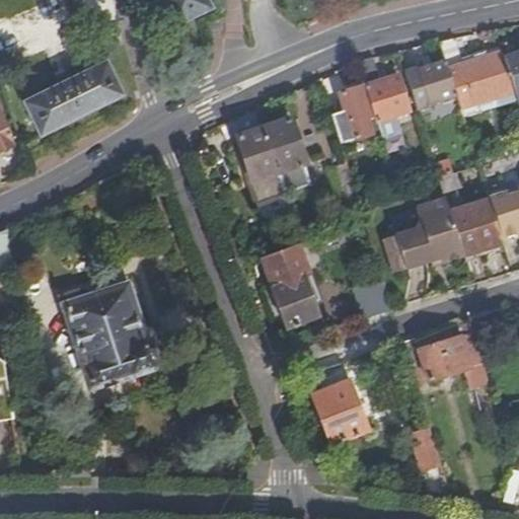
[(208,0),(161,0),(174,27),(213,9),(208,0)]
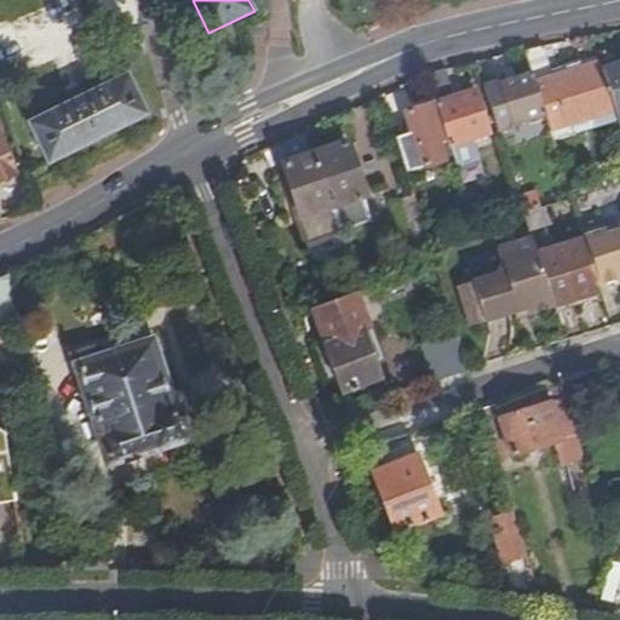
[(546,115),(551,132),(616,112),(603,70),(602,63),(554,79),(544,47),(527,51),(534,75),(546,115)]
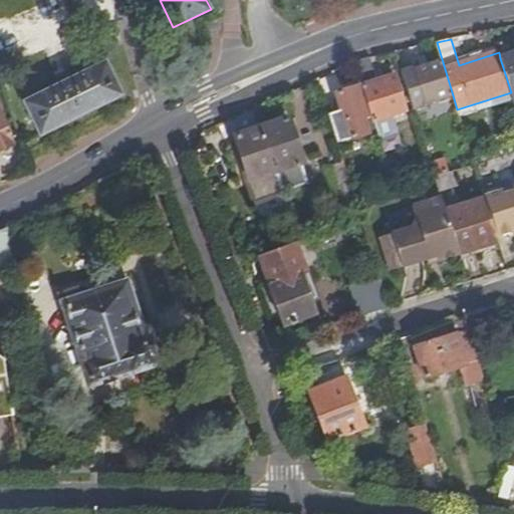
[(513,53),(500,58),(511,92),(513,101),(513,53)]
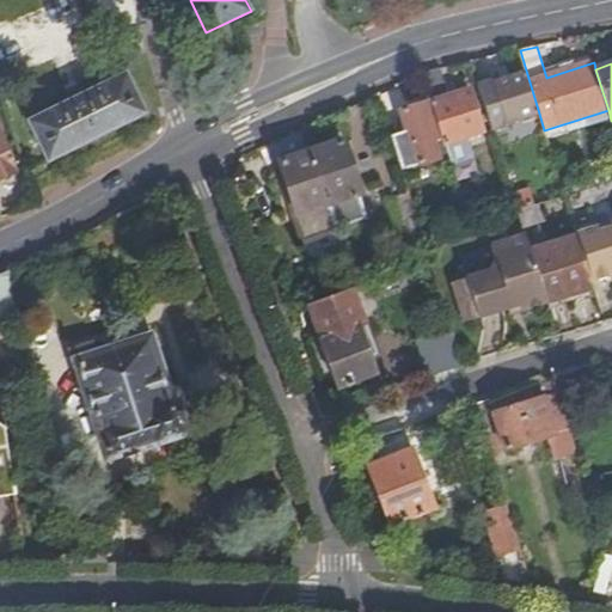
[(422,77),(444,147),(482,135),(469,92),(451,98),(442,71),(423,75),(422,77)]
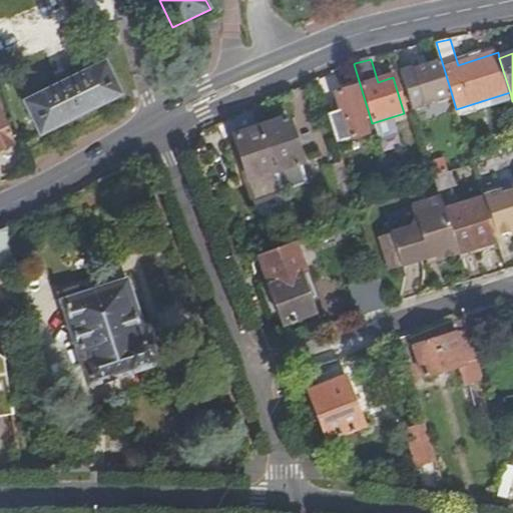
[(452,95),(442,62),(417,70),(427,103),(452,95)]
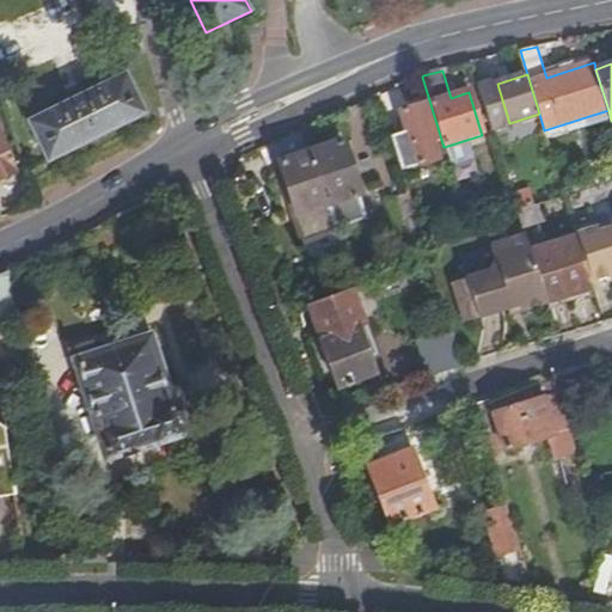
[(145,117),(124,77),(26,122),(44,164),(145,117)]
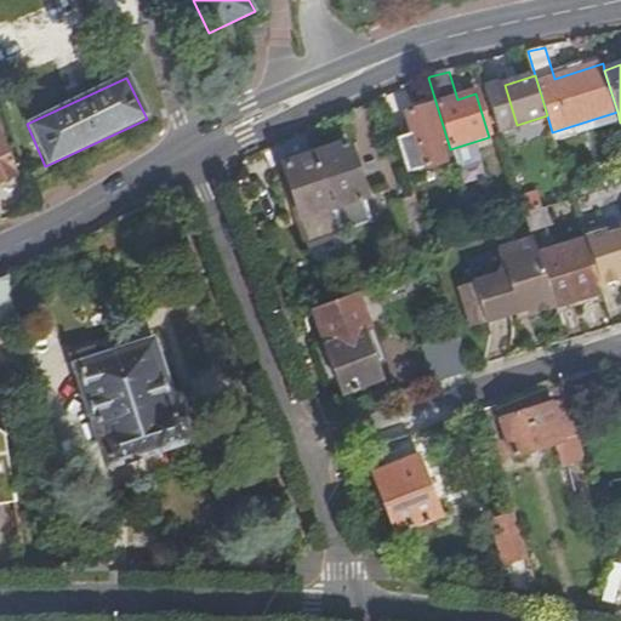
[(444,163),(438,143),(445,141),(436,108),(409,117),(425,169),(444,163)]
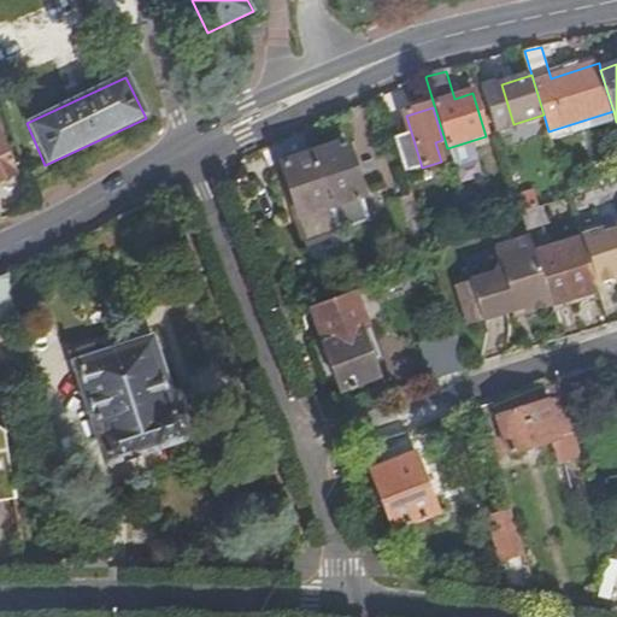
[(0,137),(0,180),(15,175),(0,137)]
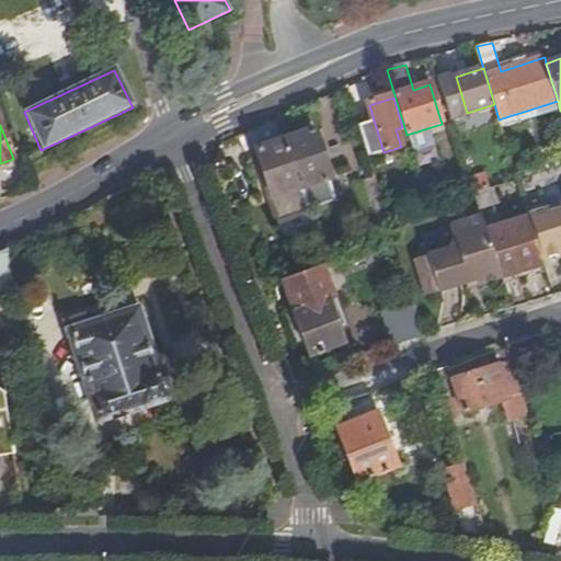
[(285,138),(309,207),(332,199),(325,179),(330,178),(315,128),(285,138)]
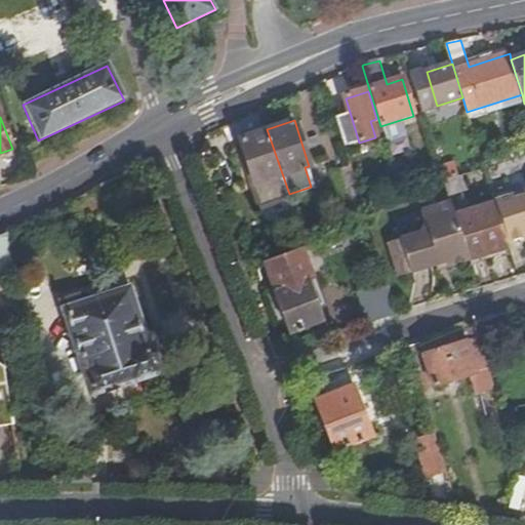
[(263,210),(291,201),(289,194),(267,129),(238,139),(263,210)]
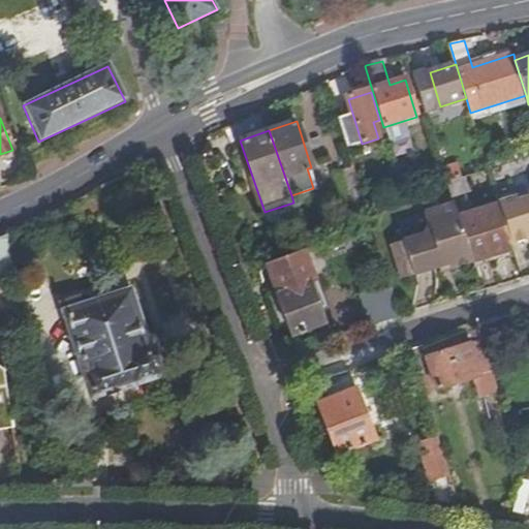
[(336,173),(352,223),(367,217),(365,210),(351,167),(336,173)]
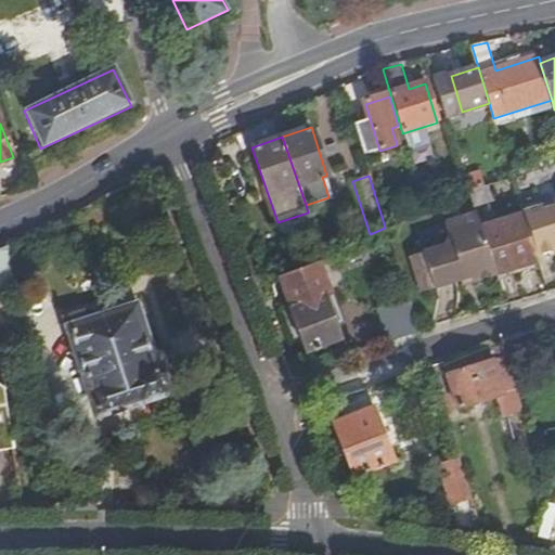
[(468,193),(474,208),(492,202),(487,186),(468,193)]
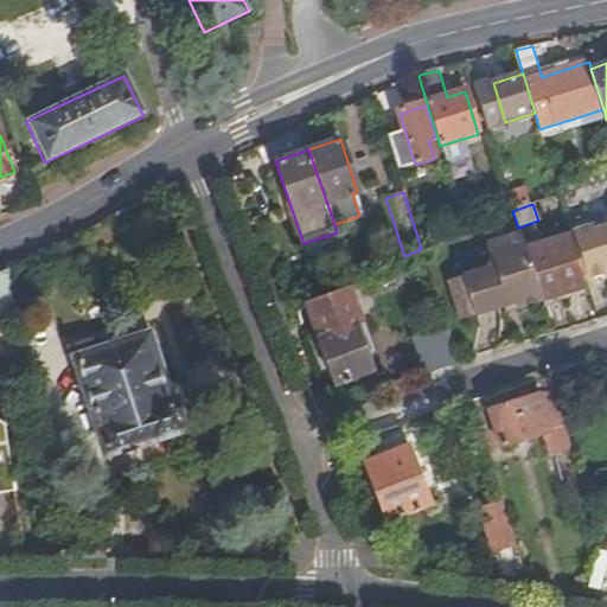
[(594,228),(572,235),(586,282),(606,275),(606,223),(606,228),(595,232),(594,228)]
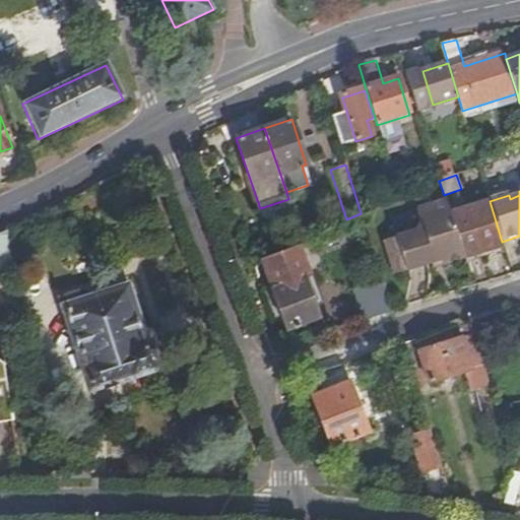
[(393,274),(431,263),(443,259),(444,264),(463,258),(449,213),(445,200),(416,208),(419,220),(413,226),(401,230),(381,236),(393,274)]
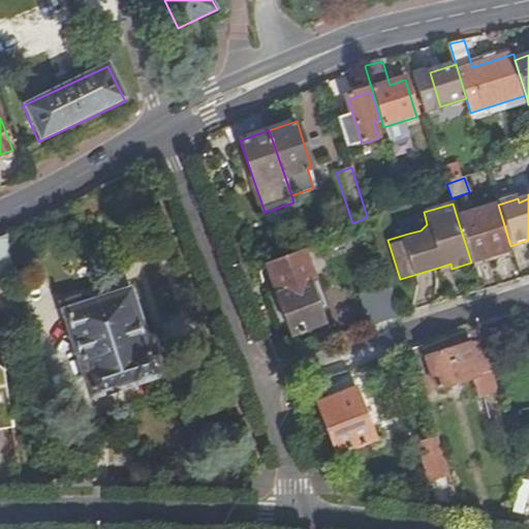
[(498,205),(457,217),(471,262),(471,263),(511,251),(510,246),(498,205)]
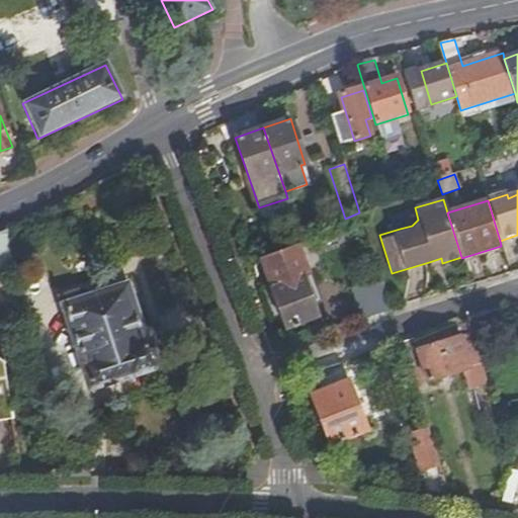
[(261,262),(285,330),(317,320),(303,277),(311,275),(301,249),(261,262)]
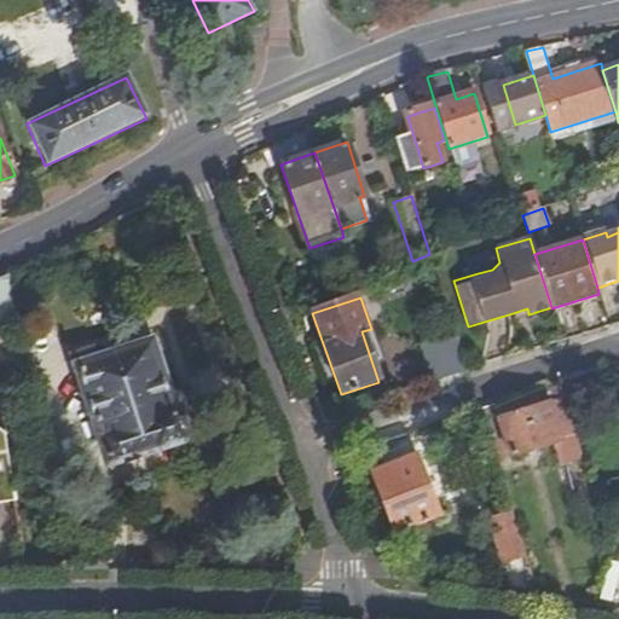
[(466,371),(455,335),(437,340),(449,377),(466,371)]
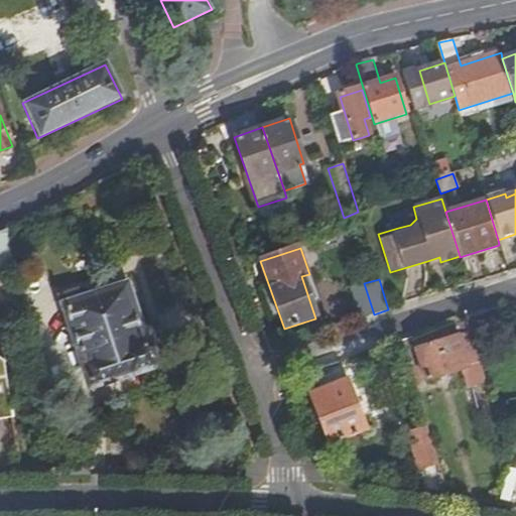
[(124,286),(79,300),(65,304),(91,385),(154,363),(147,340),(142,342),(124,286)]
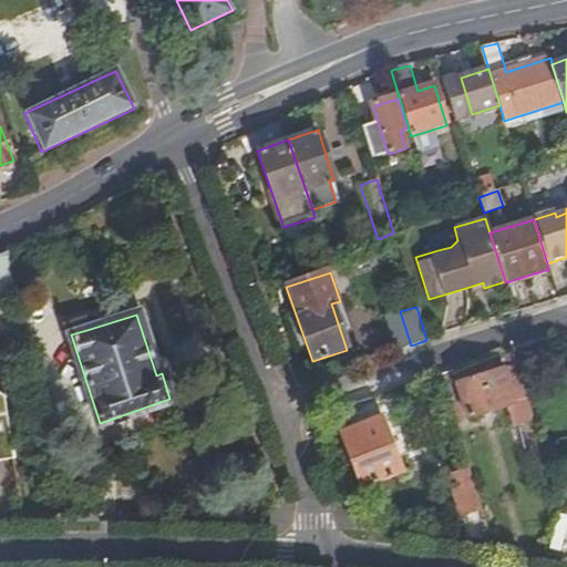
[(69,326),(71,334),(86,330),(83,320),(69,326)]
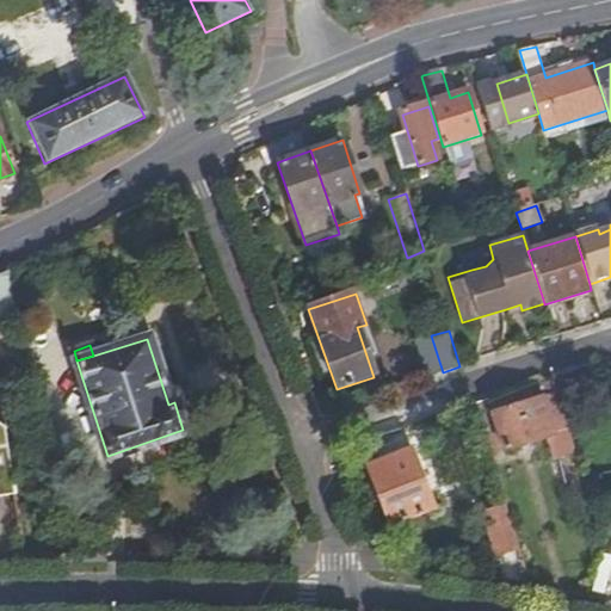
[(557,395),(553,381),(489,401),(506,454),(554,438),(542,400),(557,395)]
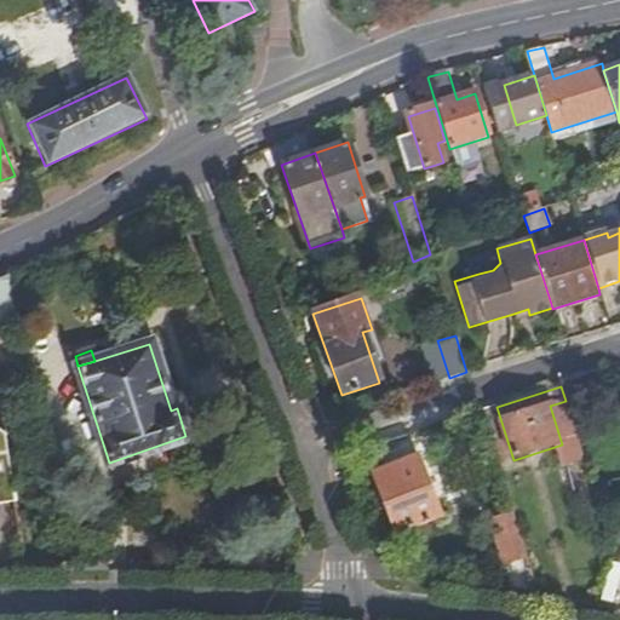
[(0,504),(16,503),(5,431),(0,431),(0,504)]
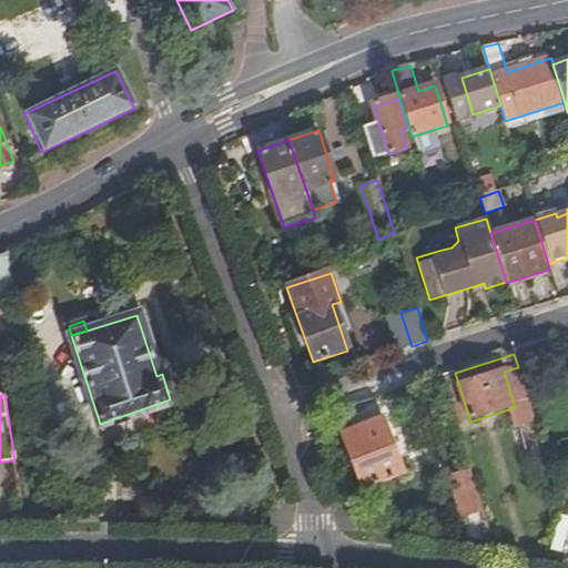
[(342,432),(362,486),(402,470),(381,417),(342,432)]
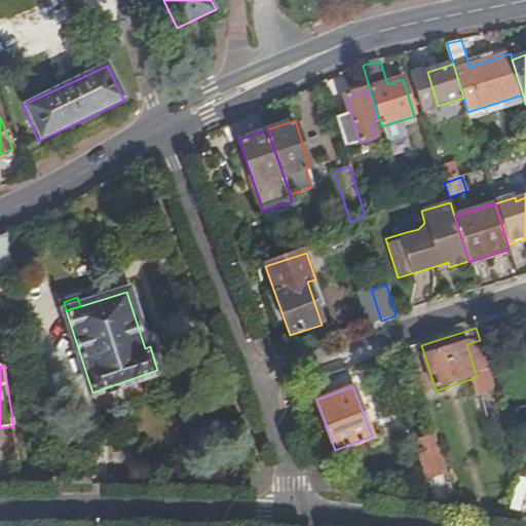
[(477,417),(492,415),(490,396),(474,399),(477,417)]
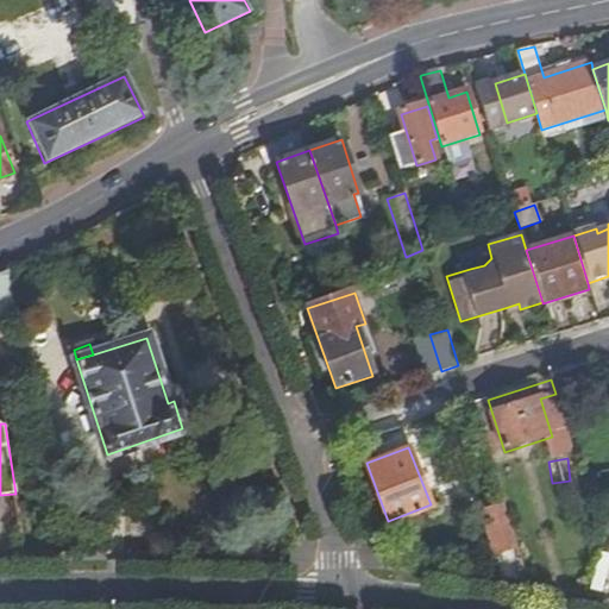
[(478,506),(488,553),(514,547),(504,501),(478,506)]
